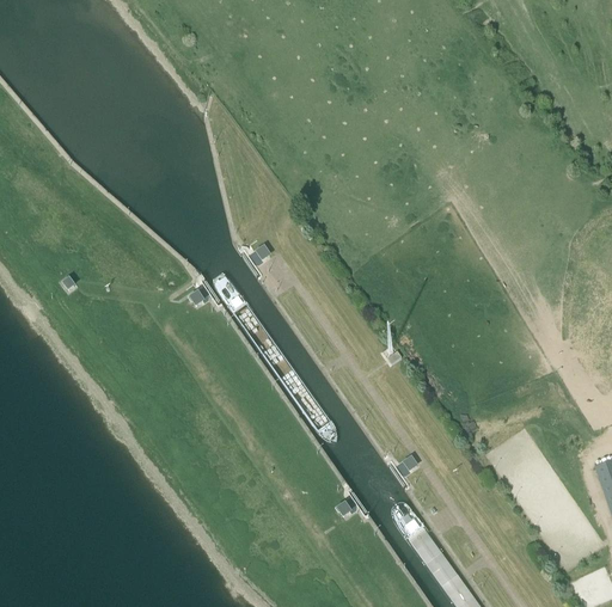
[(264,245),(257,250),(262,257),(269,252),(264,245)]
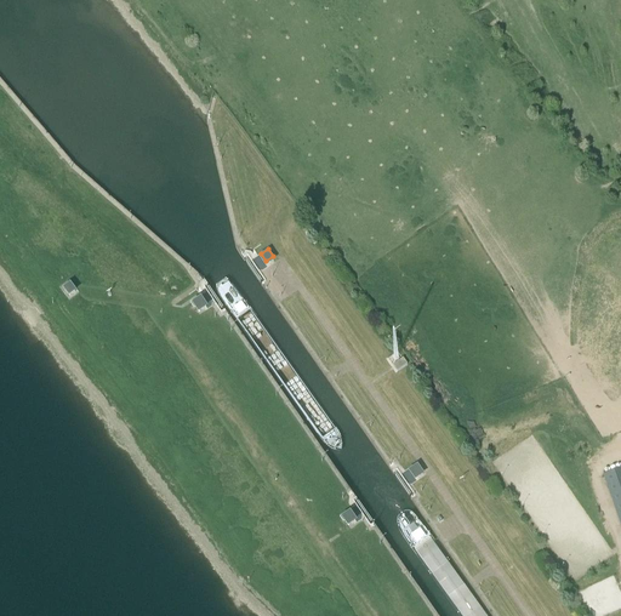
[(77,289),(70,280),(63,285),(69,294),(77,289)]
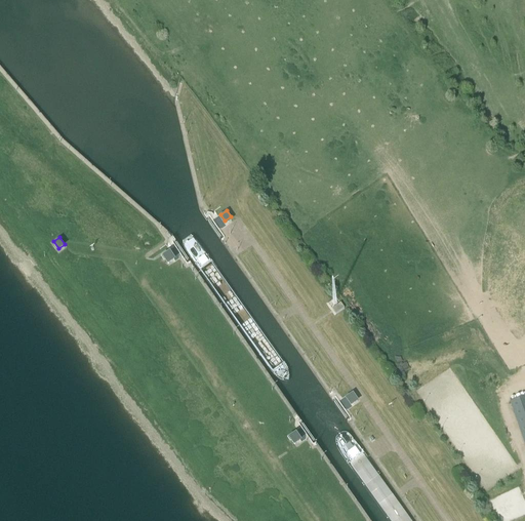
[(175,256),(169,248),(162,253),(168,263),(175,256)]
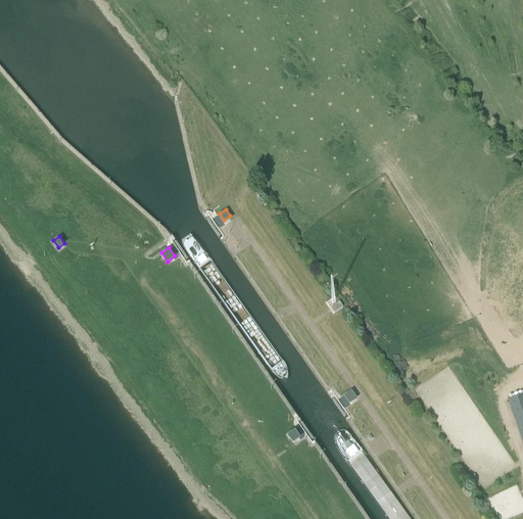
[(327,297),(331,303),(338,298),(334,292),(327,297)]
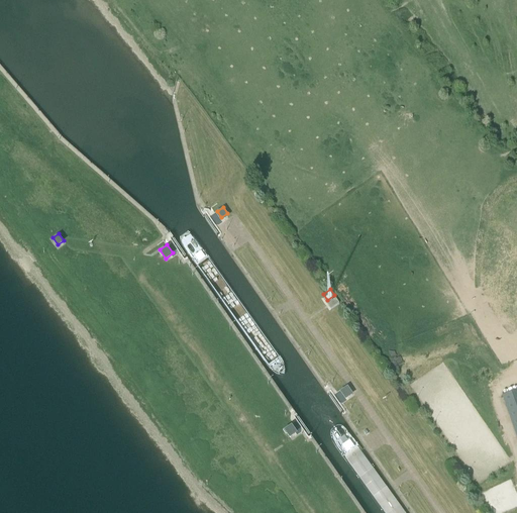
[(339,300),(335,295),(327,301),(330,306),(339,300)]
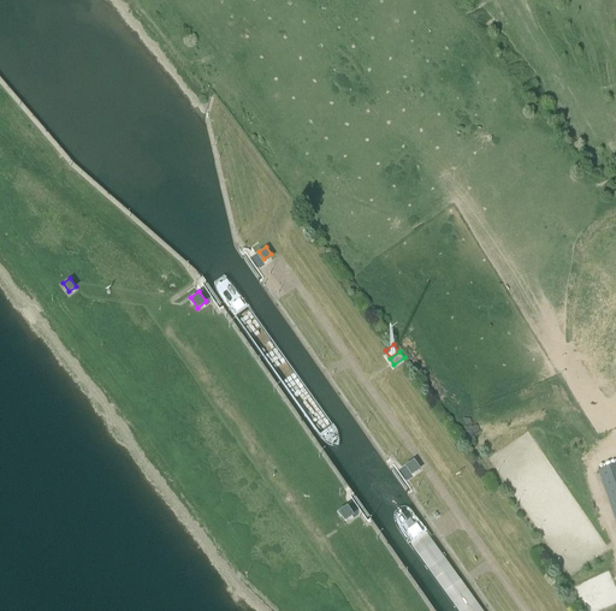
[(412,472),(419,467),(414,458),(407,463),(412,472)]
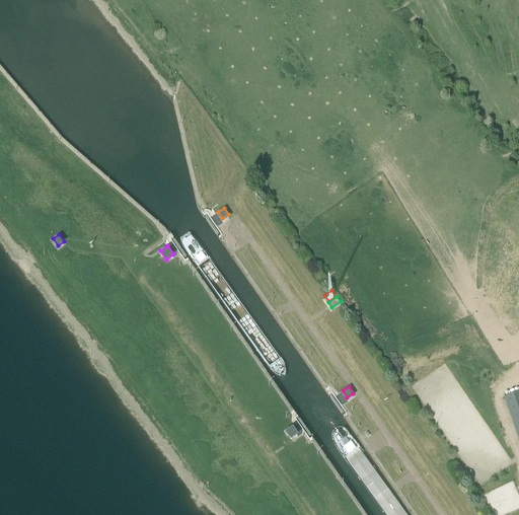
[(518,388),(505,394),(518,436),(518,388)]
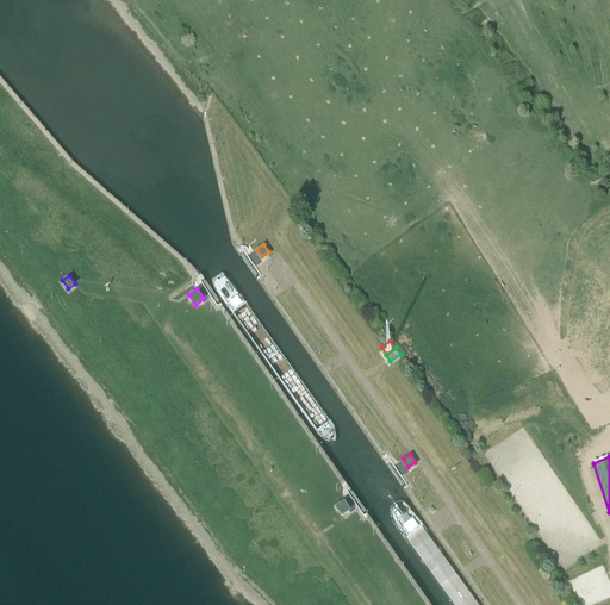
[(346,496),(352,506),(356,503),(349,492),(346,496)]
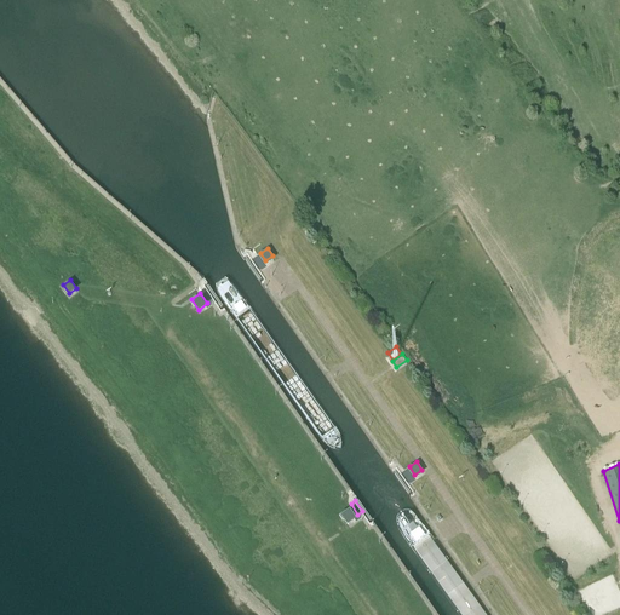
[(356,516),(350,506),(340,512),(348,523),(356,516)]
